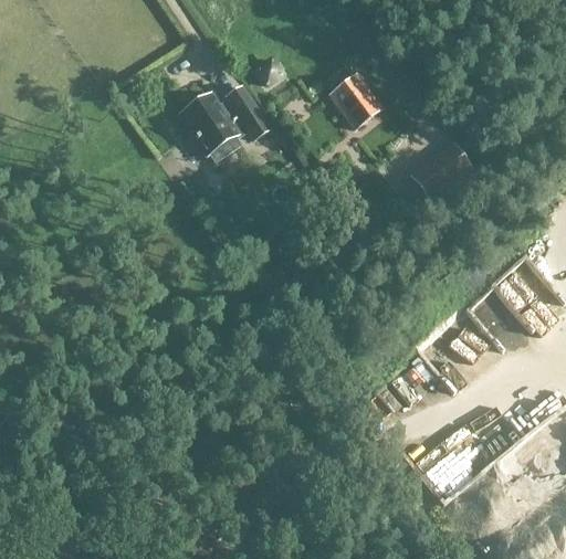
[(268,83),(282,73),(272,59),(257,69),(268,83)]
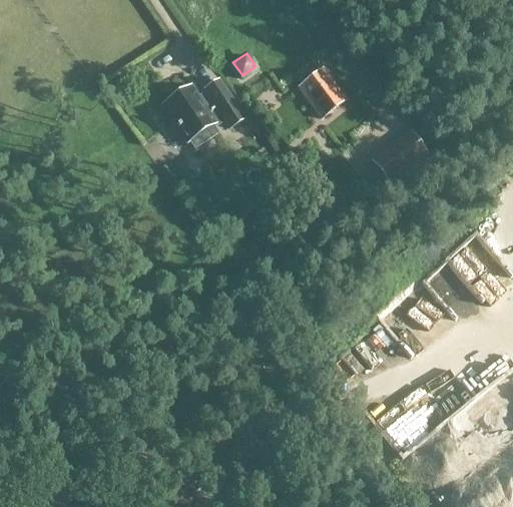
[(324,67),(300,86),(322,114),(346,96),(324,67)]
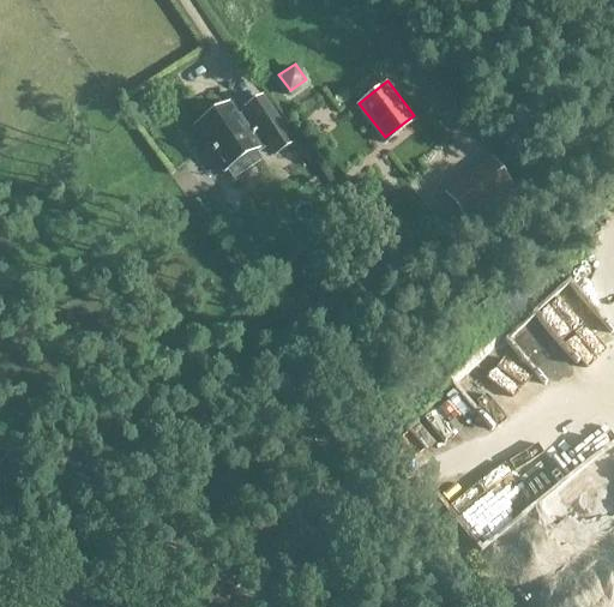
[(208,116),(197,124),(234,175),(260,156),(256,150),(258,149),(251,138),(260,131),(275,150),(292,138),(263,92),(246,104),(250,110),(239,118),(229,102),(218,109),(215,108),(209,112),(208,116)]
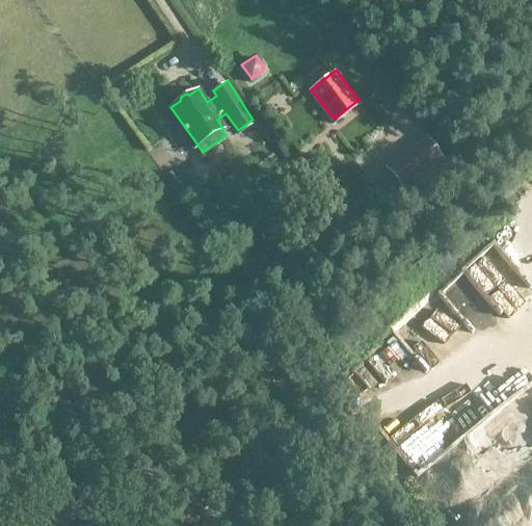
[(424,134),(388,163),(404,186),(442,156),(424,134)]
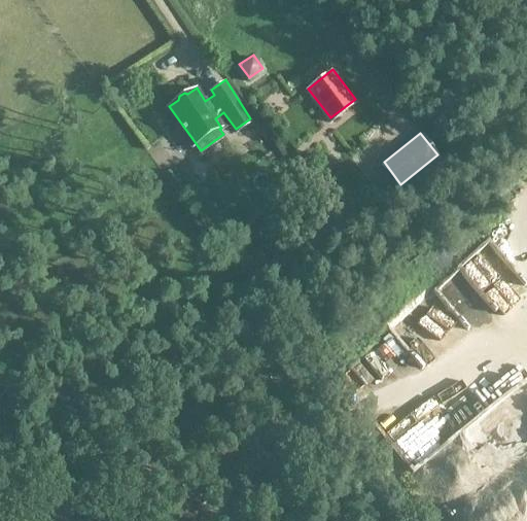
[(342,207),(335,196),(327,201),(335,212),(342,207)]
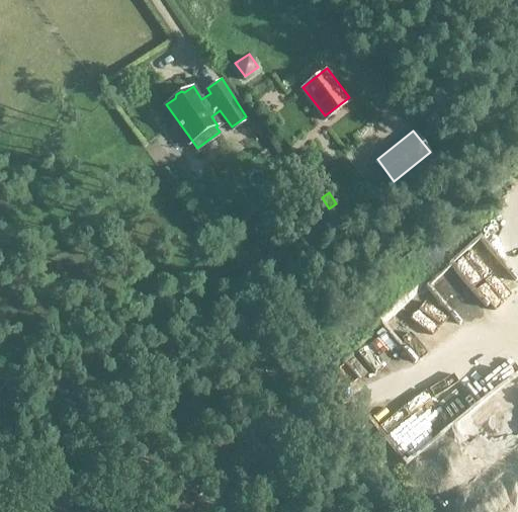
[(384,332),(347,359),(350,370),(366,393),(377,390),(381,387),(387,386),(416,364),(417,364),(415,354),(436,339),(433,329),(442,322),(459,318),(432,280),(412,295),(413,303),(398,314),(381,318),(384,332)]
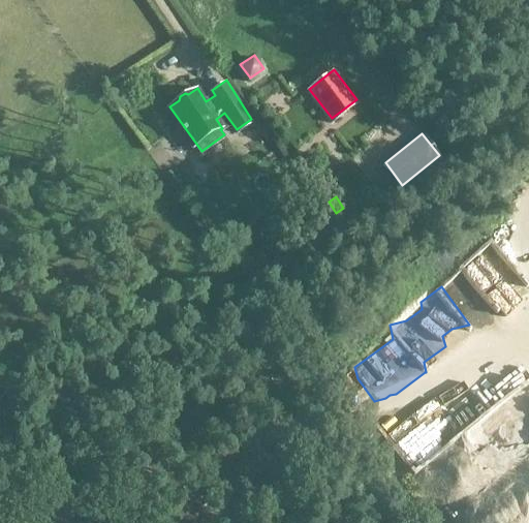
[(483,402),(501,385),(500,382),(510,373),(503,364),(498,368),(481,349),(456,372),(483,402)]
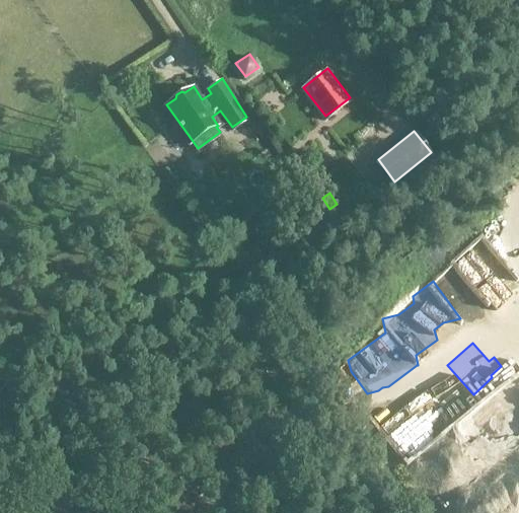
[(459,481),(478,481),(477,434),(455,434),(455,454),(419,454),(419,486),(441,486),(441,500),(459,500),(459,481)]
